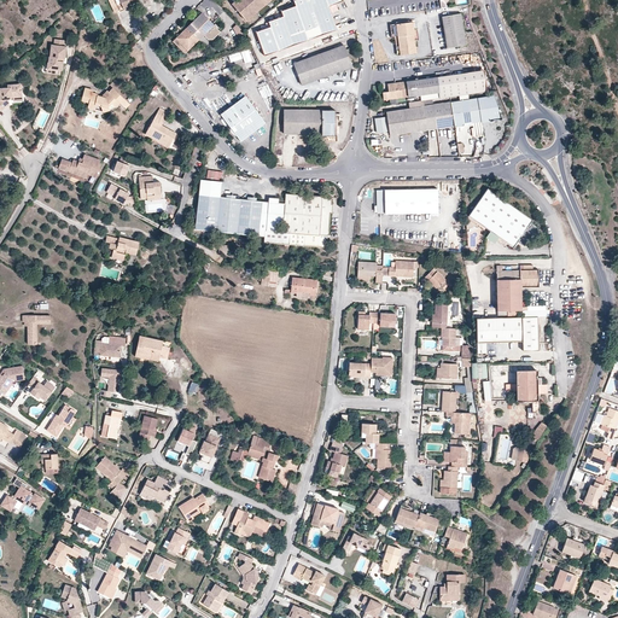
[(120,10),(114,0),(109,0),(115,12),(120,10)]
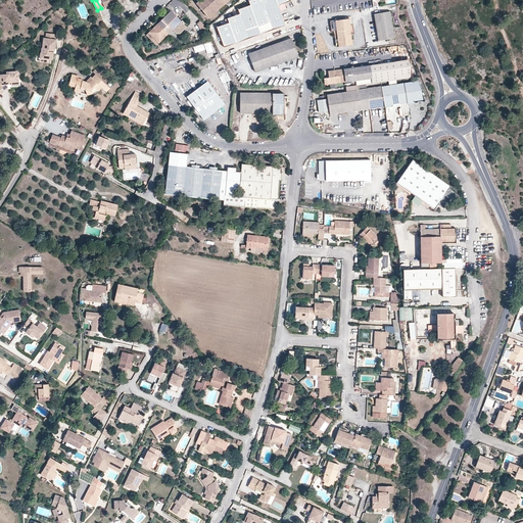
[(117,1),(116,0),(96,0),(101,8),(117,1)]
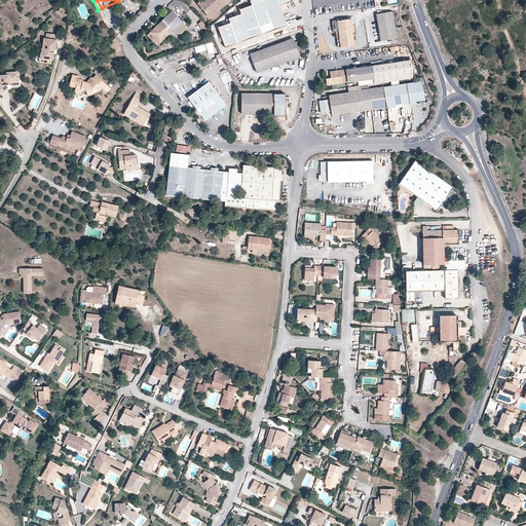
[(210,17),(230,0),(200,0),(197,3),(210,17)]
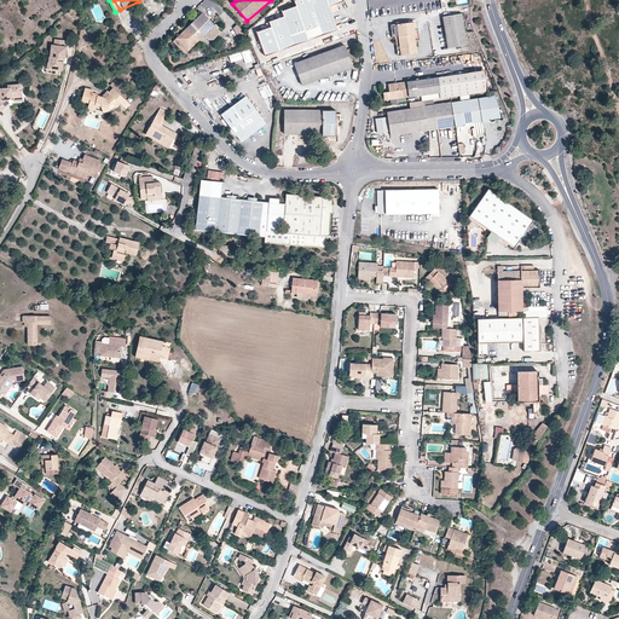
[(262,53),(335,28),(327,6),(342,1),(341,0),(293,0),(294,4),(279,9),(282,13),(267,18),(270,25),(254,30),(262,53)]
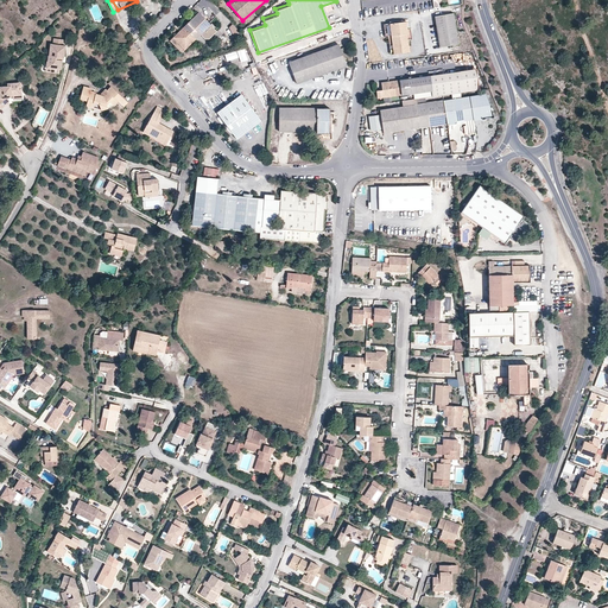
[(210,25),(198,13),(189,23),(190,23),(181,32),(179,32),(173,38),(184,50),(201,35),(206,39),(209,39),(217,31),(213,27),(210,25)]
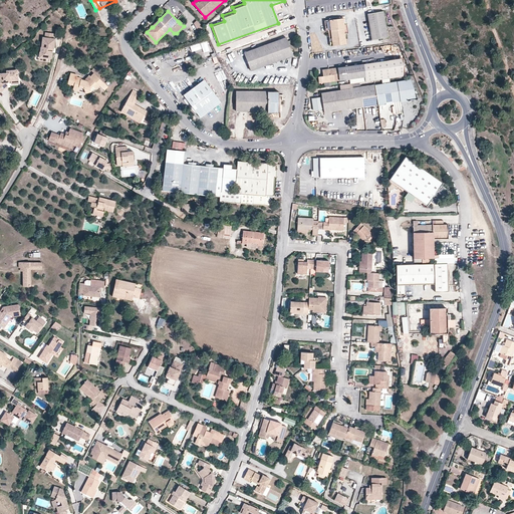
[(387,36),(382,11),(367,13),(370,38),(387,36)]
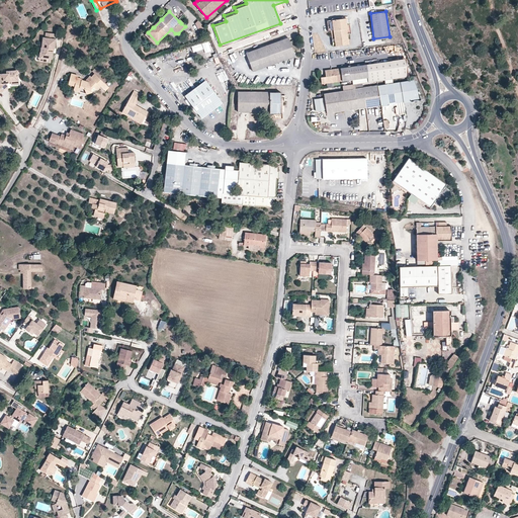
[(347,28),(346,25),(345,18),(334,19),(335,30),(333,30),(335,46),(348,44),(347,38),(346,28),(347,28)]
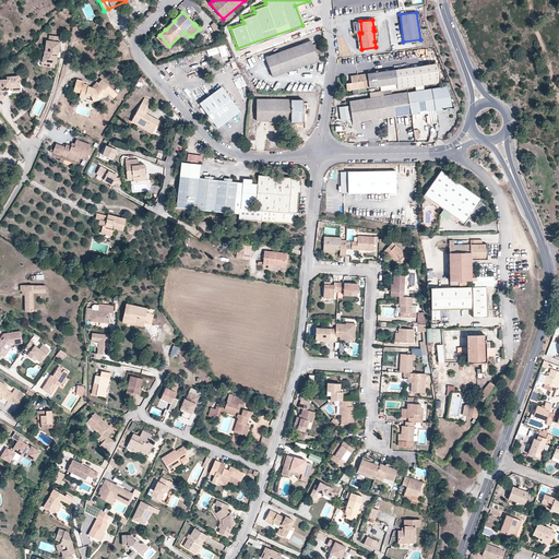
[(166,30),(175,21),(174,21),(165,30),(166,30)]
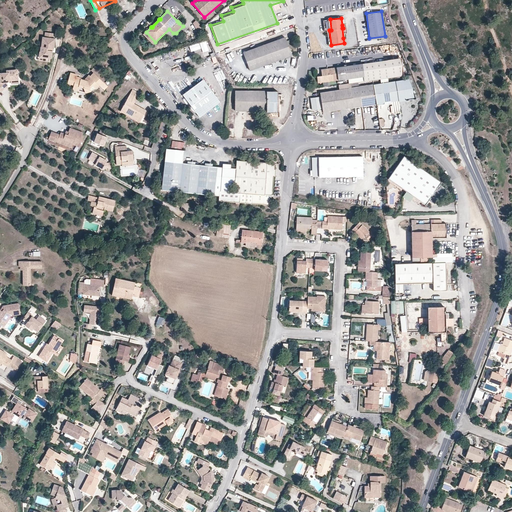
[(331,30),(330,19),(322,20),(324,31),(326,30),(328,45),(331,45),(329,30),(331,30)]
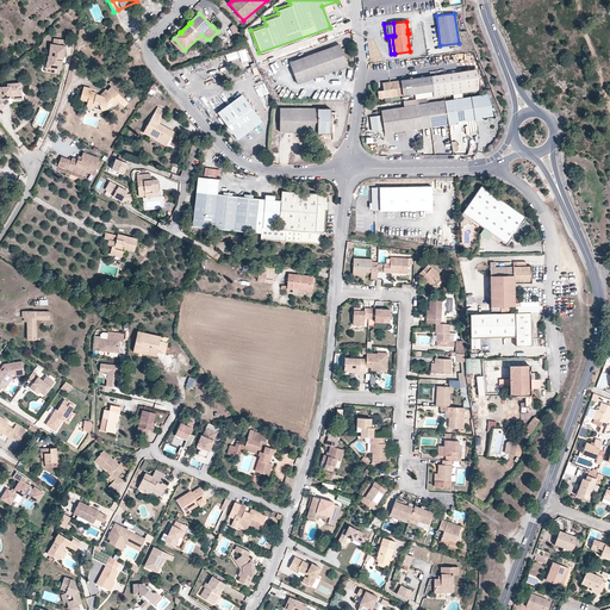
[(242,32),(241,32),(234,24),(230,29),(234,33),(238,39),(243,36),(242,32)]
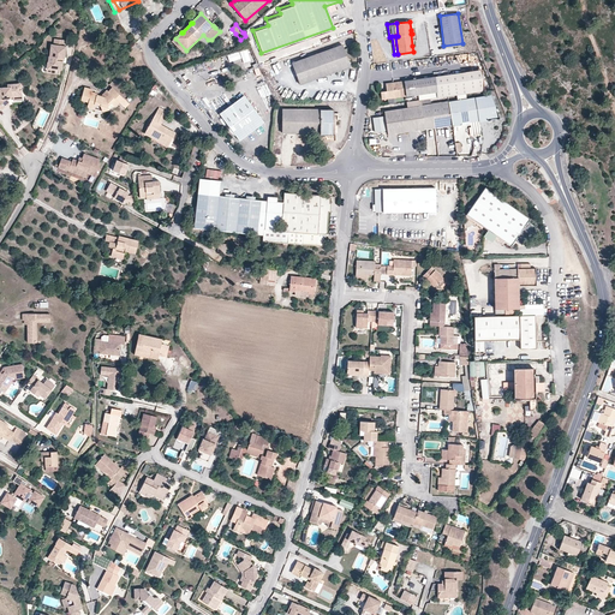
[(186,51),(175,39),(172,41),(184,53),(186,51)]
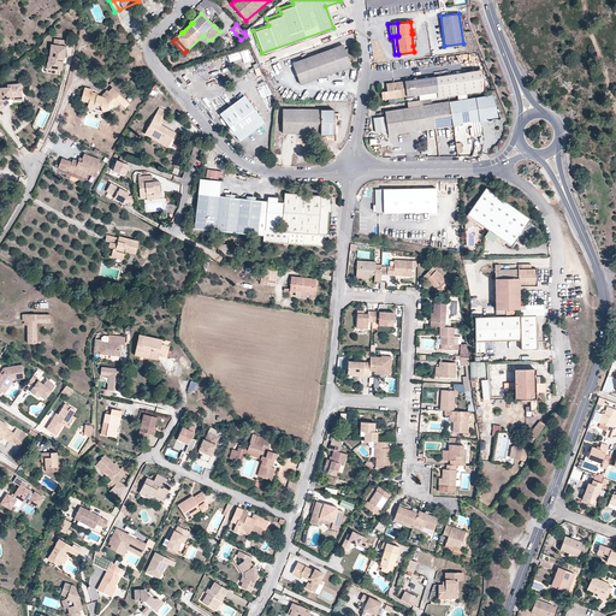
[(350,66),(342,45),(292,63),(301,84),(350,66)]
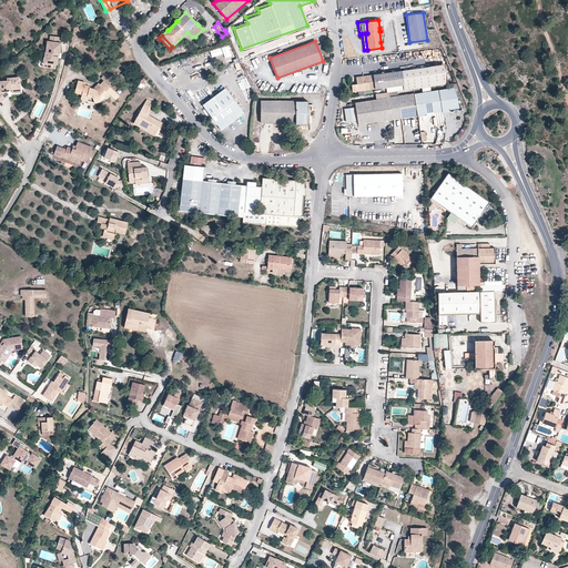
[(50,64),(57,66),(58,66),(59,56),(60,56),(62,44),(51,42),(48,42),(47,53),(46,52),(46,58),(44,58),(43,64),(50,66),(50,64)]
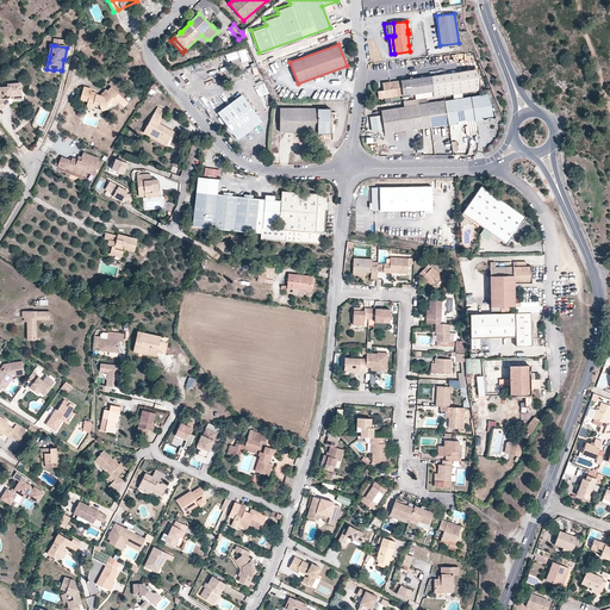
[(244,49),(237,50),(241,62),(248,61),(244,49)]
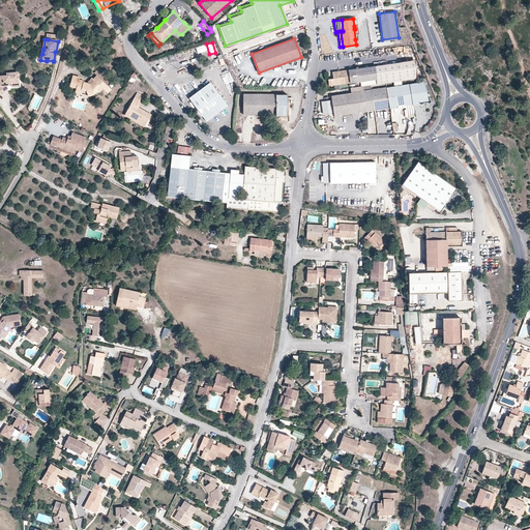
[(418,78),(415,59),(401,61),(401,62),(410,61),(413,79),(418,78)]
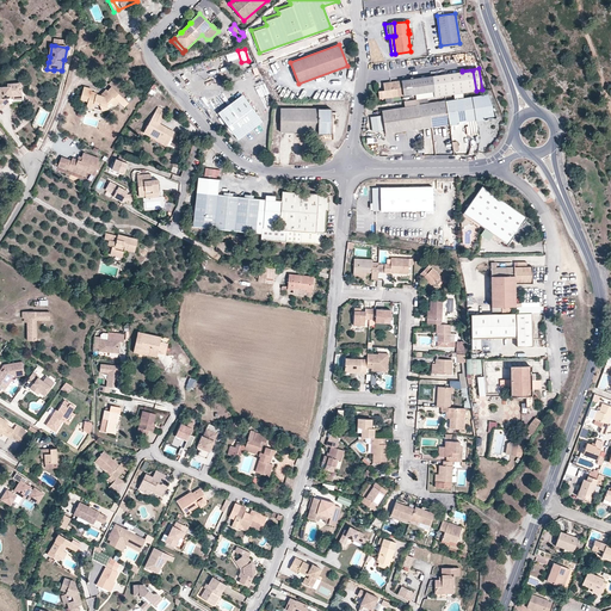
[(476,91),(473,71),(462,72),(462,71),(432,75),(434,91),(434,96),(445,94),(454,93),(463,92),(471,91),(476,91)]
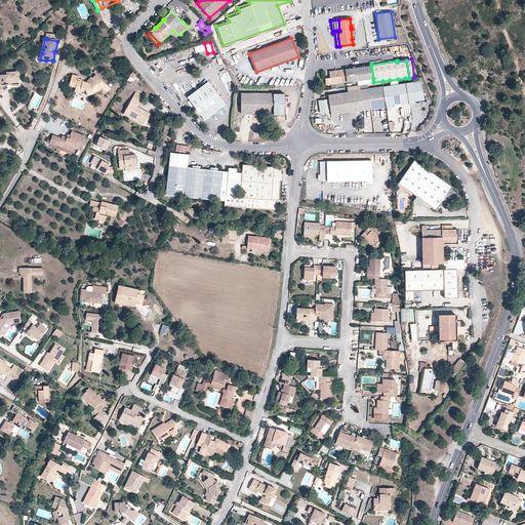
[(373,78),(371,65),(329,71),(330,77),(325,78),(326,84),(357,80),(373,78)]
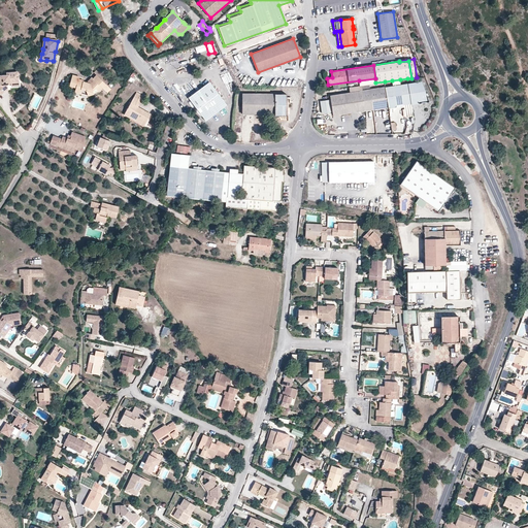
[(109,88),(100,78),(105,73),(98,67),(93,72),(96,74),(92,78),(92,80),(89,83),(86,81),(77,79),(78,76),(71,74),(69,81),(76,84),(75,87),(81,89),(86,90),(87,95),(93,93),(92,91),(94,88),(98,91),(101,87),(105,91),(109,88)]
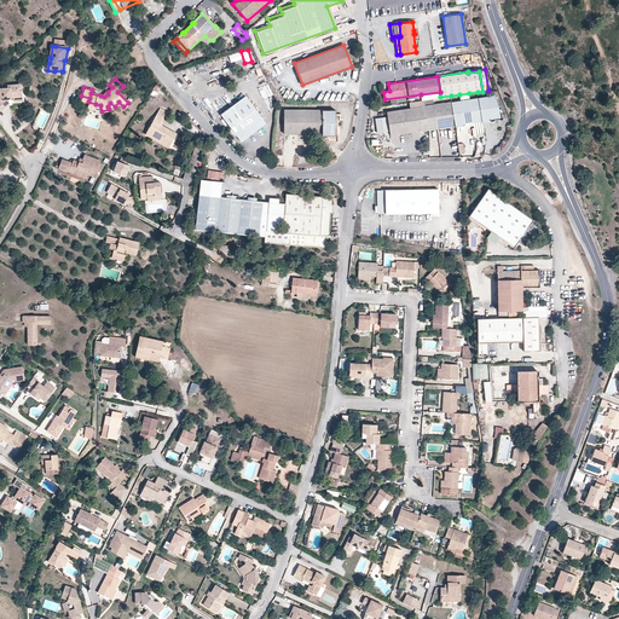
[(23,97),(23,90),(21,90),(19,85),(9,86),(9,88),(0,90),(1,100),(0,100),(0,108),(3,111),(11,104),(10,100),(12,99),(12,98),(15,98),(23,97)]
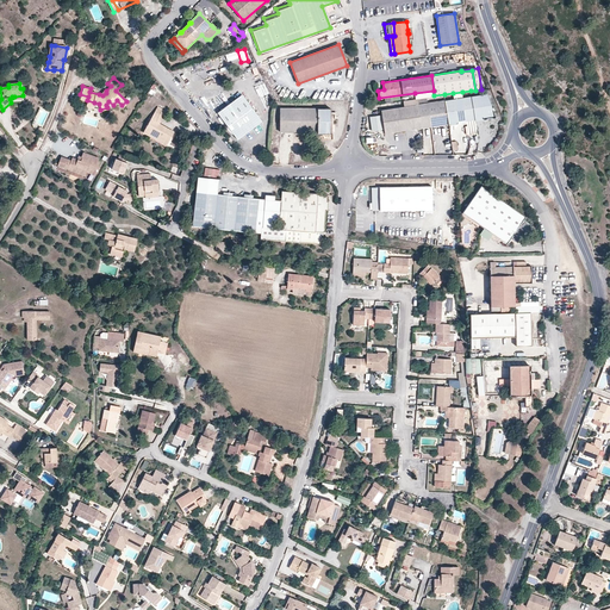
[(496,117),(487,93),(471,95),(475,118),(475,120),(496,117)]
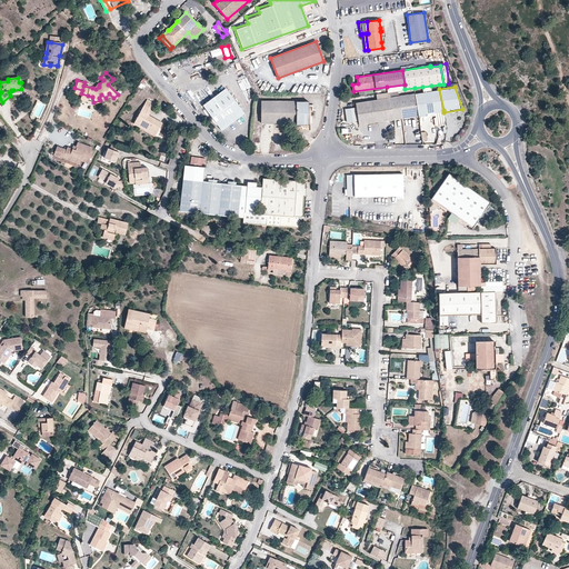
[(215,122),(222,131),(245,113),(225,89),(202,107),(212,119),(215,117),(217,119),(215,122)]
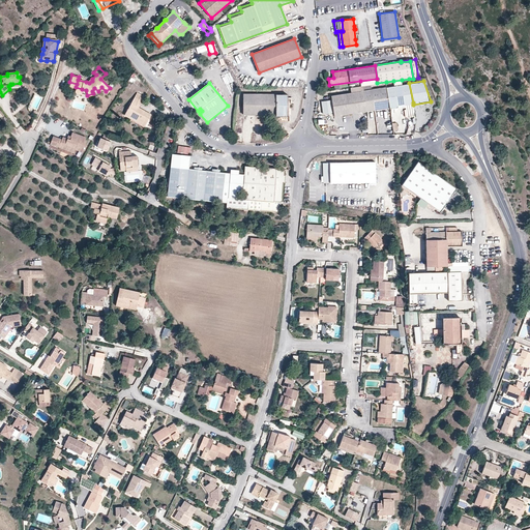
[(413,102),(409,83),(402,84),(405,105),(413,102)]
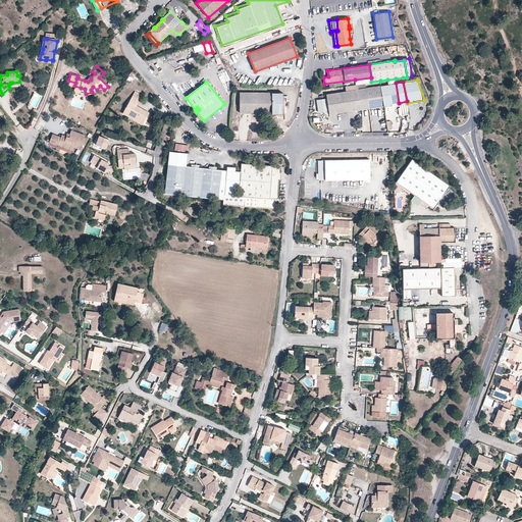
[(369,107),(366,88),(365,83),(358,84),(358,89),(361,108),(362,108),(369,107)]
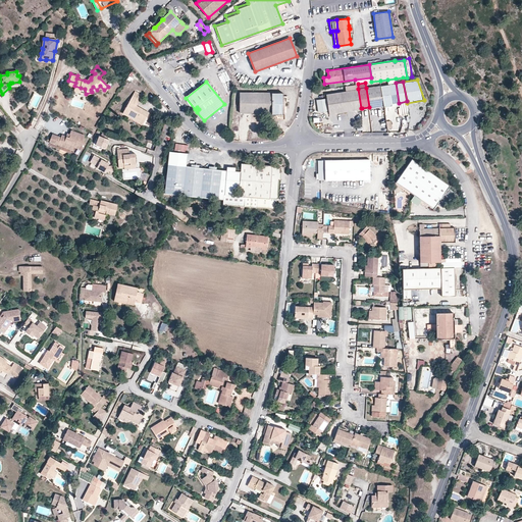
[(399,103),(396,83),(388,85),(392,104),(399,103)]
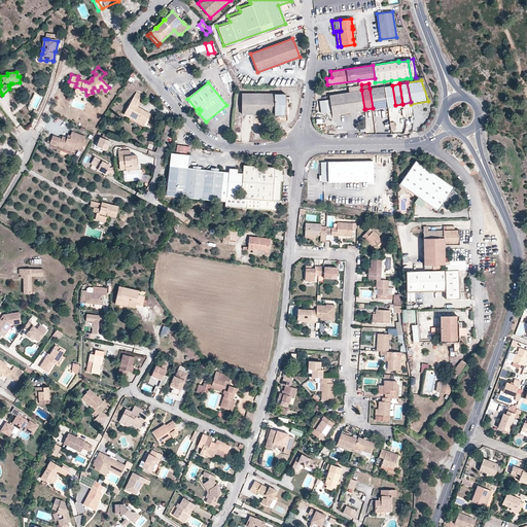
[(395,105),(392,85),(384,86),(387,106),(388,107),(395,106),(395,105)]
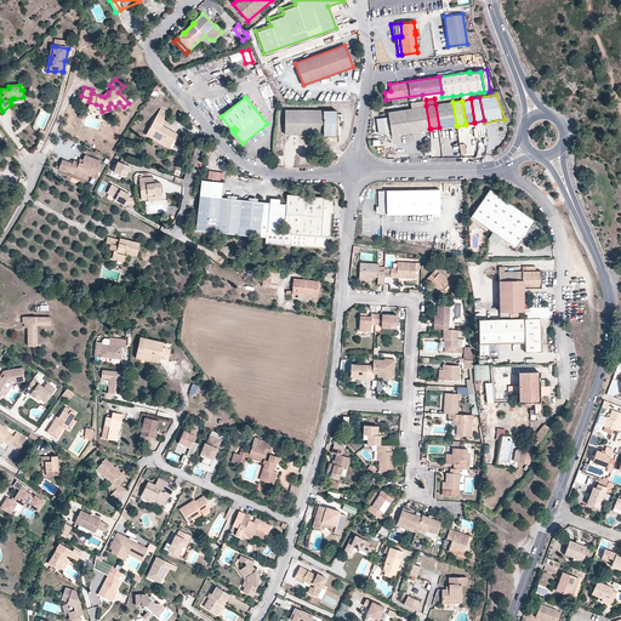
[(456,125),(453,102),(436,104),(439,127),(456,125)]
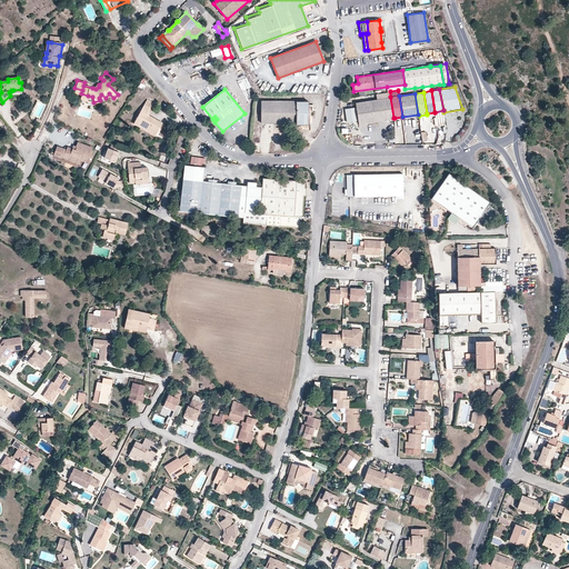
[(393,118),(390,97),(377,99),(356,102),(359,123),(393,118)]
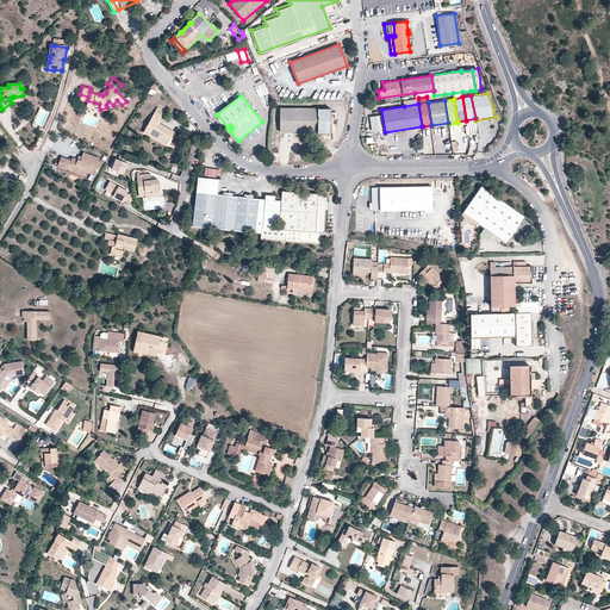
[(174,131),(159,123),(166,111),(157,106),(143,131),(150,135),(151,131),(157,135),(156,136),(168,143),(174,131)]
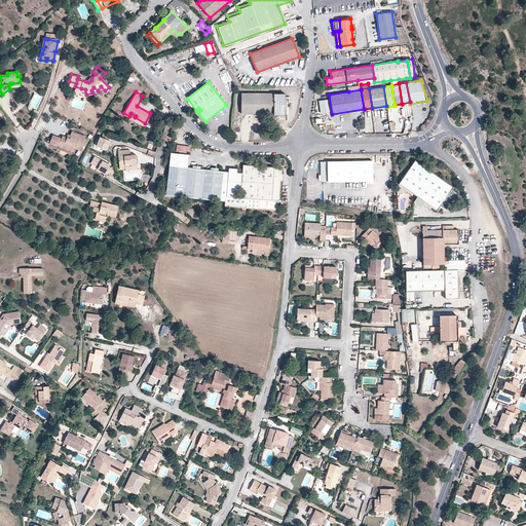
[(273,120),(286,121),(287,95),(242,92),(241,112),(270,114),(270,117),(273,118),(273,120)]
